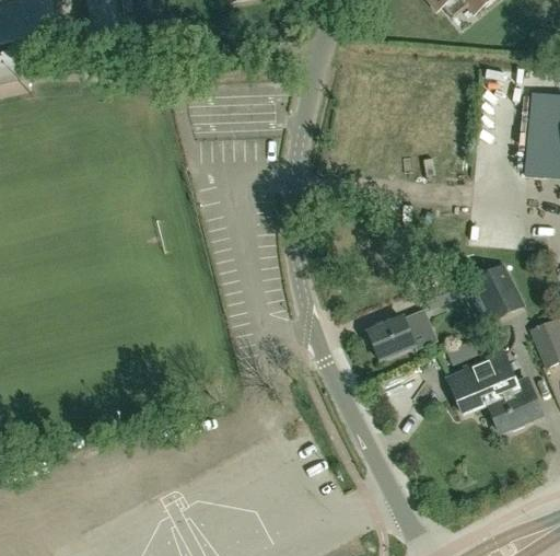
[(0,0),(0,41),(57,30),(50,0),(0,0)]
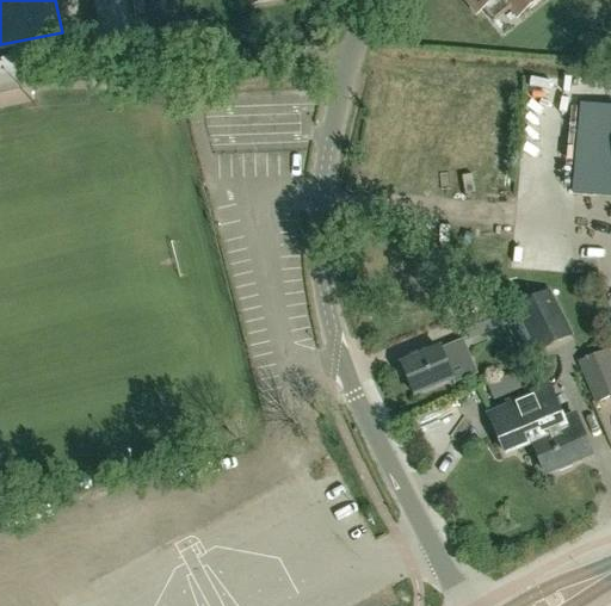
[(96,0),(100,37),(186,26),(183,0),(96,0)]
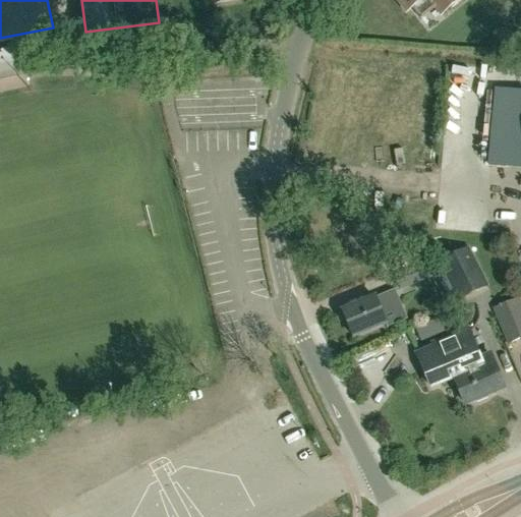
[(401,0),(407,7),(412,3),(415,0),(432,0),(433,1),(441,10),(453,0),(401,0)]
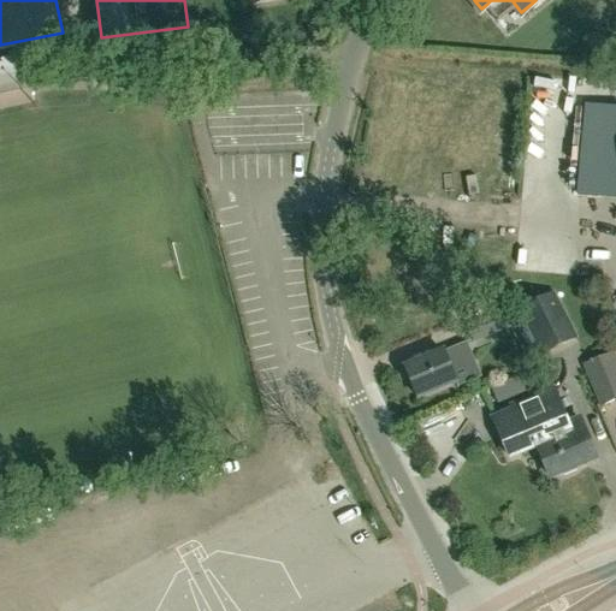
[(0,83),(24,79),(25,83),(27,83),(21,57),(0,60),(0,83)]
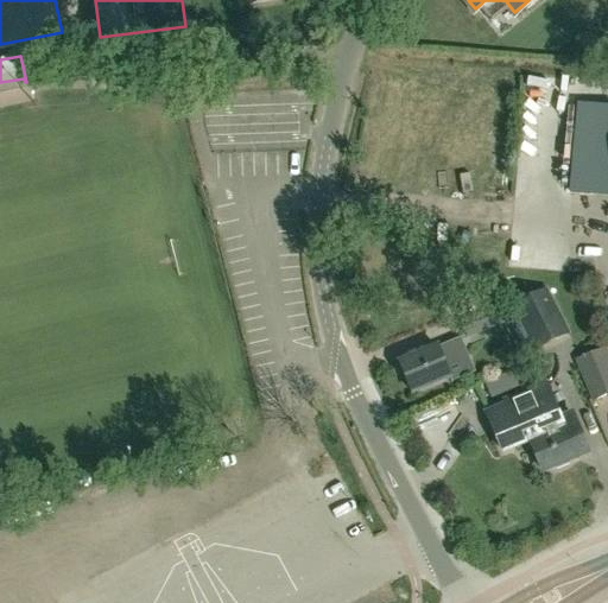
[(575,103),(577,121),(591,119),(589,102),(575,103)]
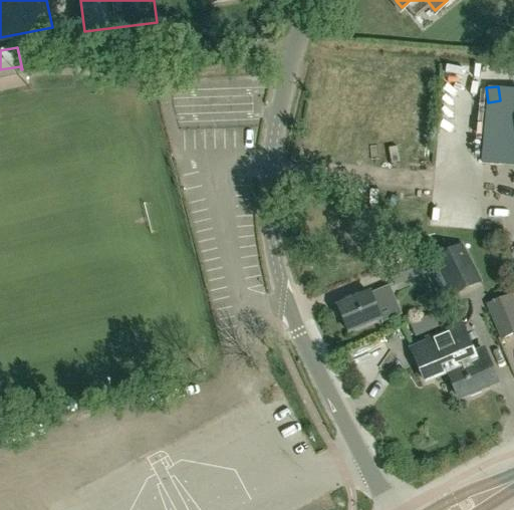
[(504,114),(489,115),(491,153),(506,152),(504,114)]
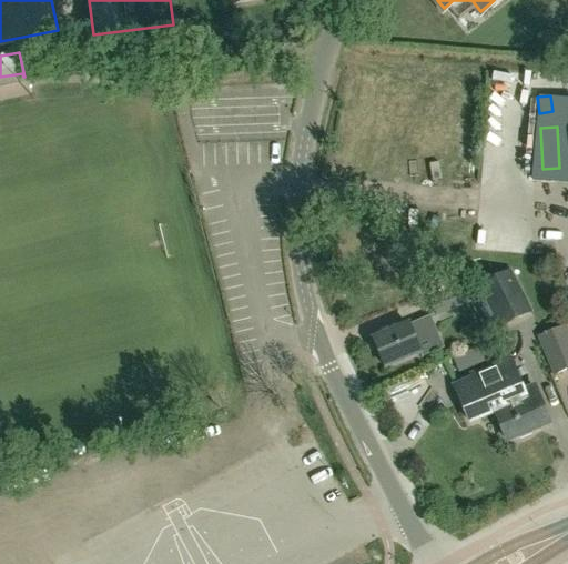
[(509,269),(479,283),(499,324),(529,309),(509,269)]
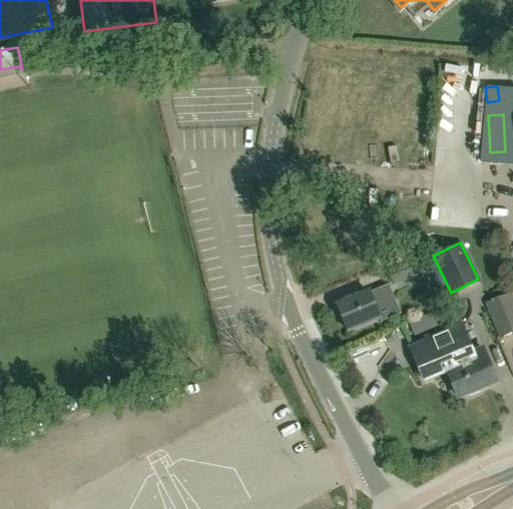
[(387,268),(393,283),(425,270),(419,255),(387,268)]
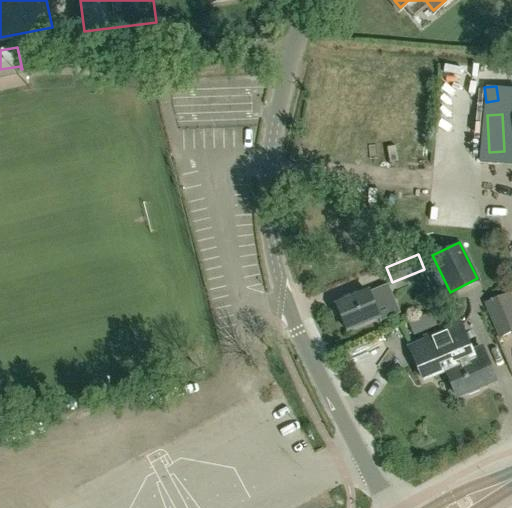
[(336,303),(346,328),(378,315),(373,304),(389,297),(384,284),(368,290),(336,303)]
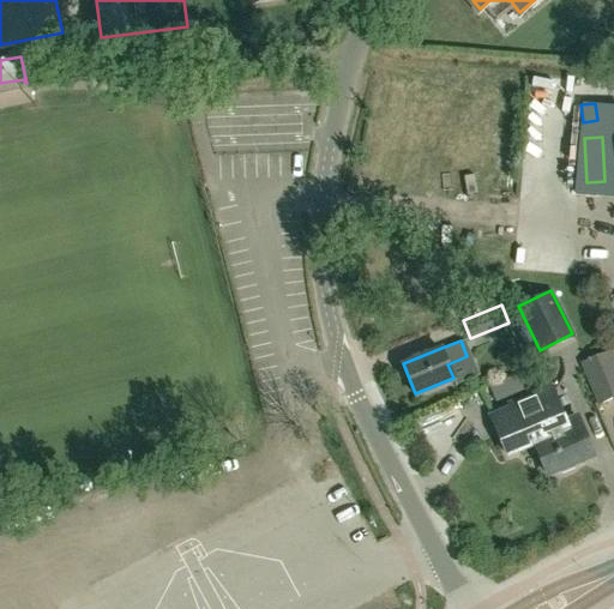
[(599,402),(613,395),(613,354),(612,347),(581,360),(599,402)]
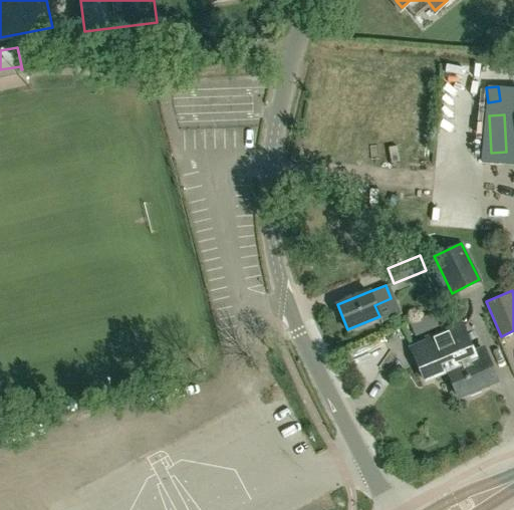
[(449,346),(467,338),(461,323),(428,337),(429,340),(412,348),(425,379),(447,369),(448,369),(445,363),(454,360),(449,346)]
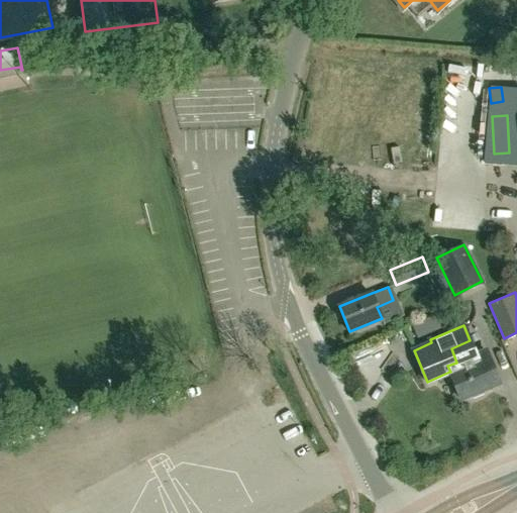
[(460,399),(471,395),(474,396),(485,391),(486,388),(500,382),(486,349),(476,353),(470,340),(451,348),(456,363),(447,366),(450,372),(449,372),(460,399)]
